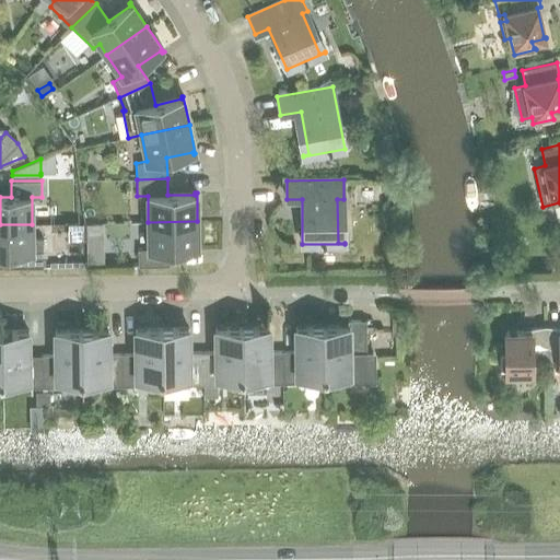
[(66,202),(65,221),(78,221),(78,202),(66,202)]
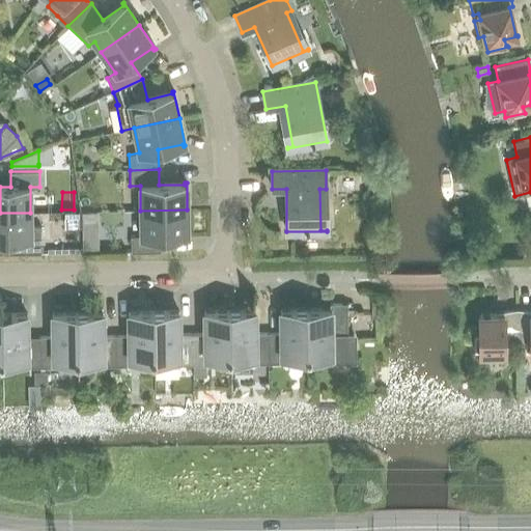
[(72,225),(96,226),(96,211),(73,210),(72,225)]
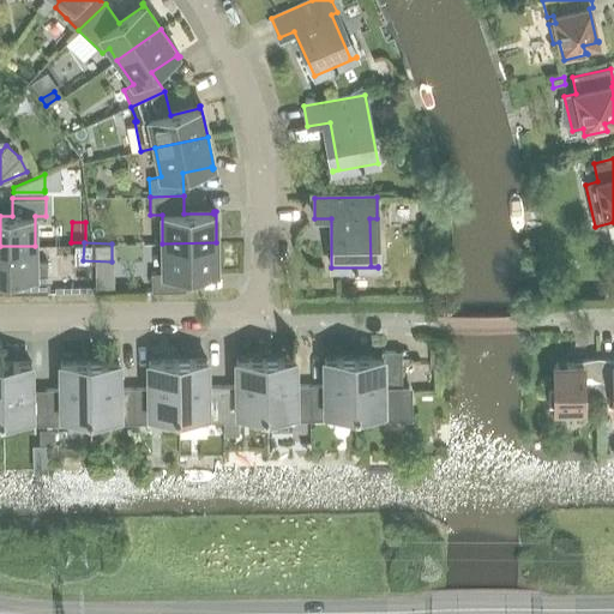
[(162,274),(151,274),(151,292),(185,290),(185,274),(215,272),(215,275),(216,275),(216,242),(162,244),(162,274)]
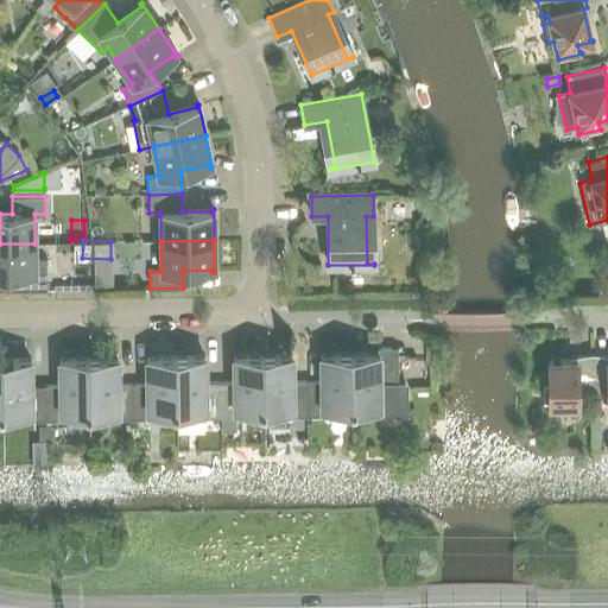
[(0,272),(13,273),(13,291),(46,290),(46,259),(35,259),(35,244),(0,244),(0,272)]
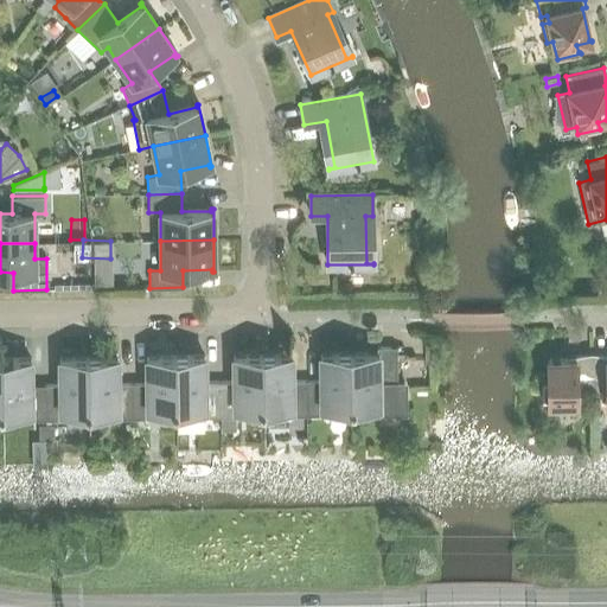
[(112,273),(94,273),(94,287),(112,287),(112,273)]
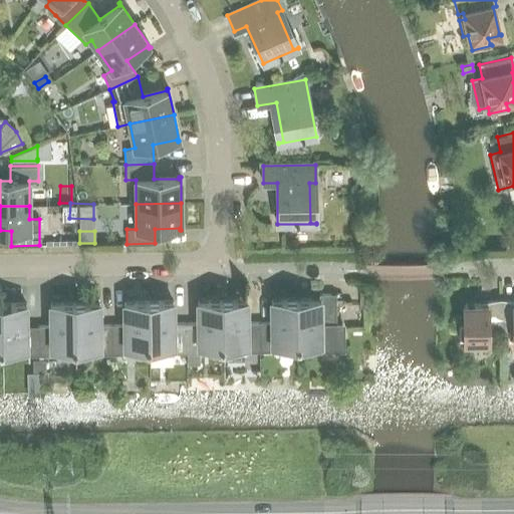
[(343,349),(342,324),(336,325),(335,294),(319,294),(319,299),(296,300),(296,345),(320,344),(320,349),(343,349)]
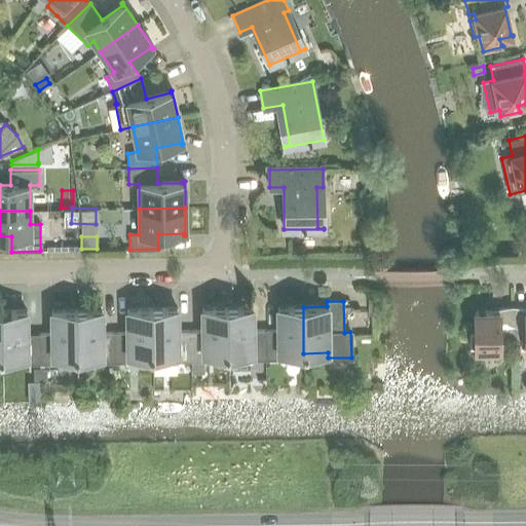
[(253,307),(227,308),(228,354),(228,351),(252,351),(252,359),(266,359),(265,330),(253,330),(253,307)]
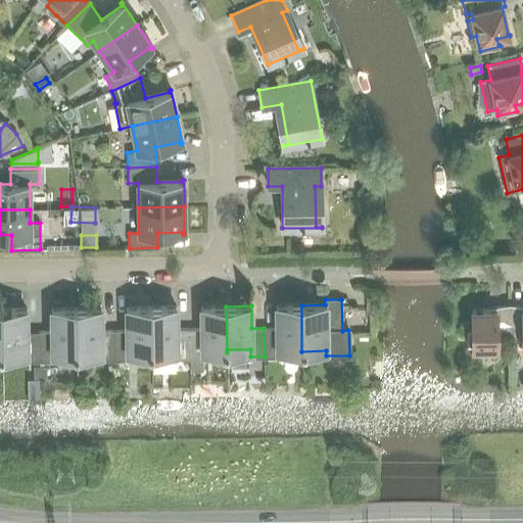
[(264,328),(265,357),(278,357),(278,349),(300,348),(300,351),(301,351),(301,305),(276,305),(276,328),(264,328)]
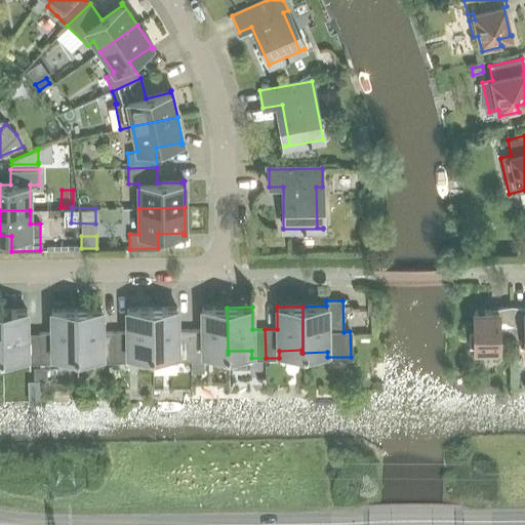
[(202,330),(190,330),(190,359),(203,359),(203,354),(228,354),(227,308),(201,308),(202,330)]
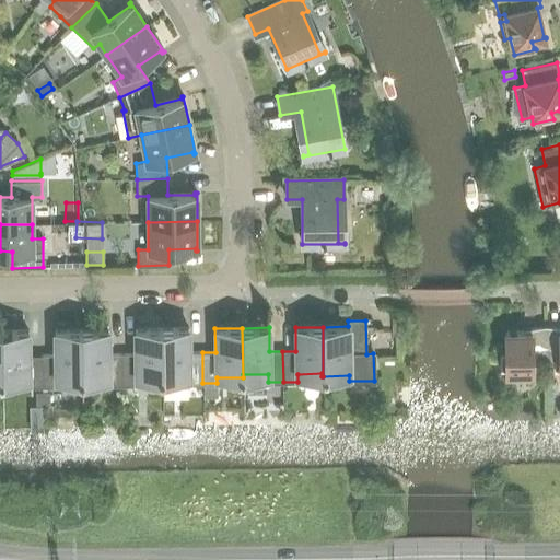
[(135,353),(121,354),(123,384),(137,384),(137,378),(162,378),(162,329),(135,329),(135,353)]
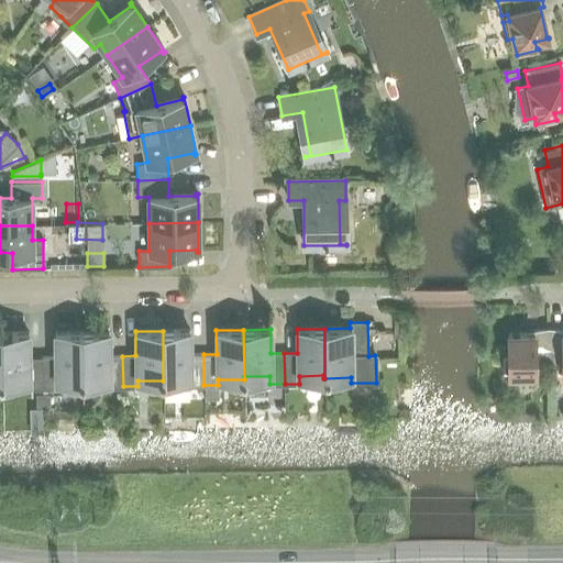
[(189,331),(163,331),(163,381),(164,381),(164,378),(189,377),(189,386),(203,385),(203,354),(190,355),(189,331)]
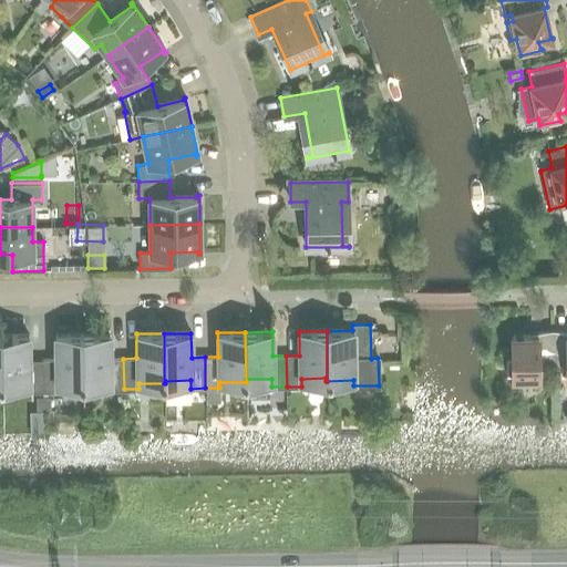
[(536,336),(511,336),(512,359),(506,359),(506,375),(512,375),(512,384),(535,384),(535,379),(538,379),(538,366),(553,366),(552,333),(536,333),(536,336)]
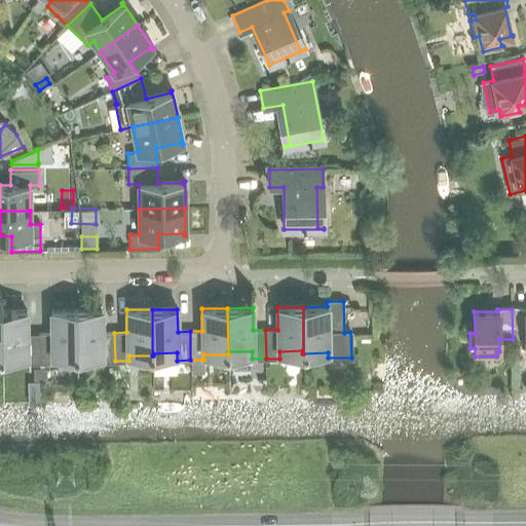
[(525,310),(525,309),(512,309),(513,339),(521,339),(521,348),(525,348),(525,350),(525,310)]
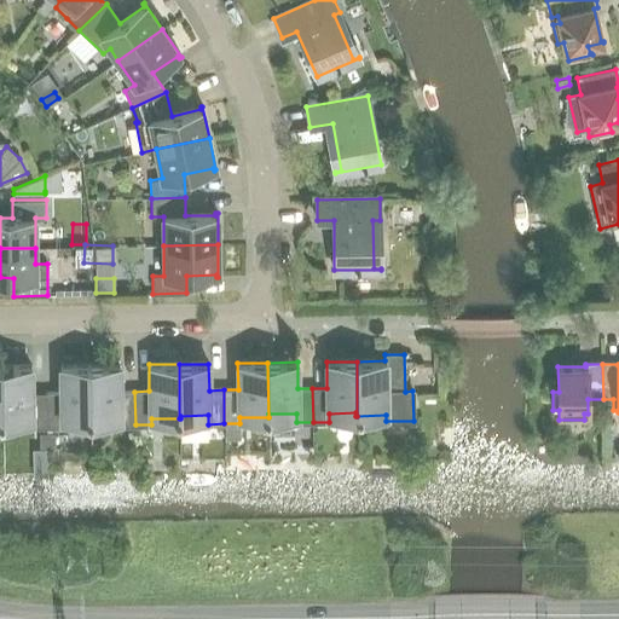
[(61,393),(46,393),(47,427),(63,426),(63,420),(91,420),(90,365),(61,365),(61,393)]
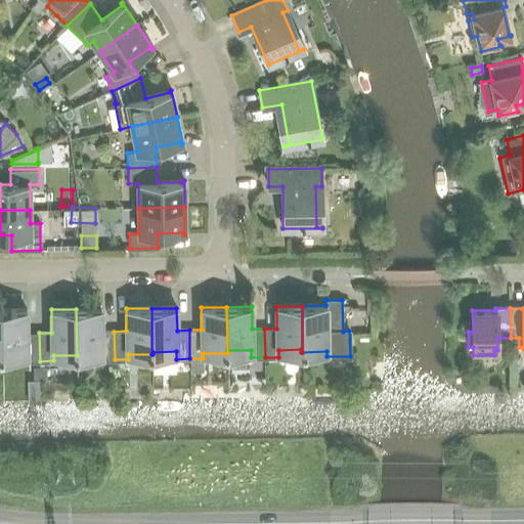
[(101,309),(76,309),(77,355),(78,355),(78,353),(100,352),(101,360),(115,359),(114,332),(101,332),(101,309)]
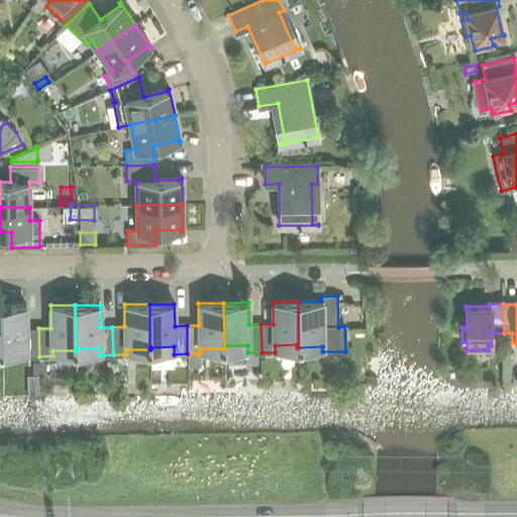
[(26,306),(1,306),(2,351),(2,349),(25,348),(25,356),(39,356),(38,328),(26,328),(26,306)]
